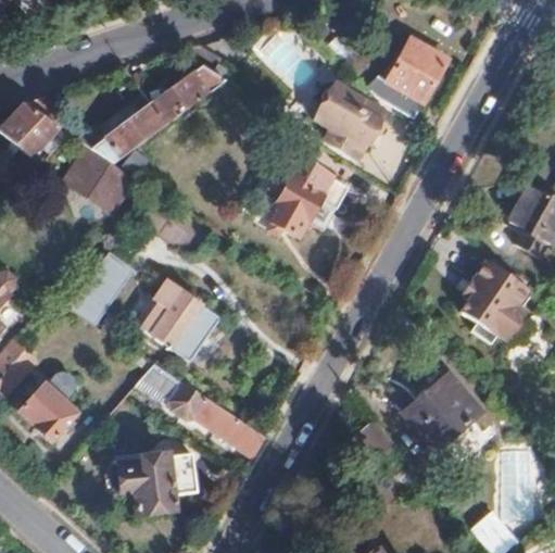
[(414,117),(446,59),(410,38),(386,83),(377,77),(369,90),(371,92),(414,117)]
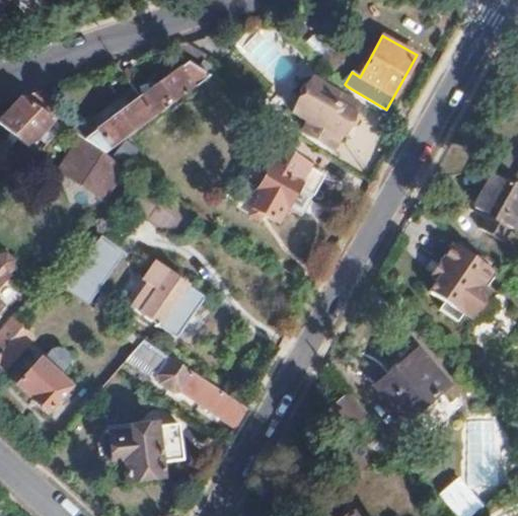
[(207,74),(214,62),(204,56),(205,52),(187,40),(165,47),(187,61),(207,74)]
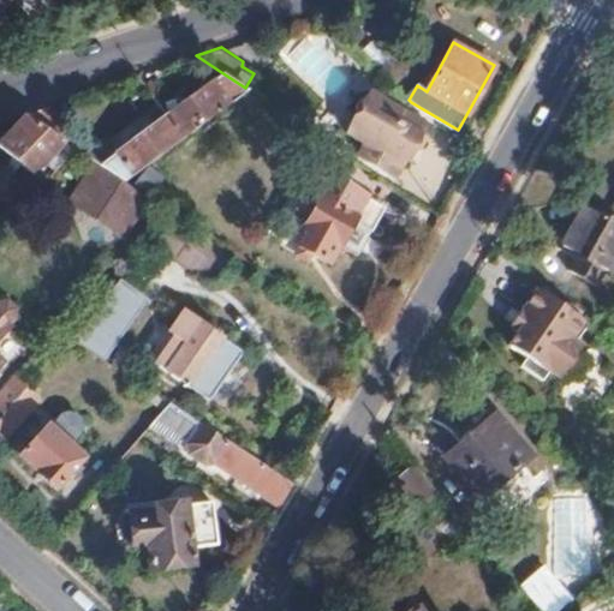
[(184,138),(249,90),(245,88),(221,72),(166,113),(184,138)]
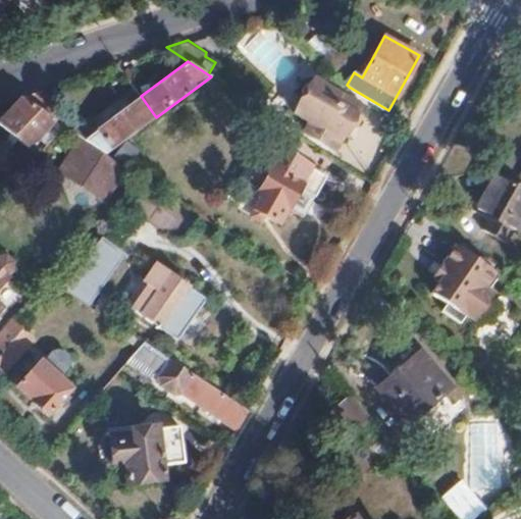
[(357,122),(366,104),(315,75),(313,78),(308,80),(303,88),(305,93),(295,109),(310,118),(305,128),(335,146),(351,118),(357,122)]
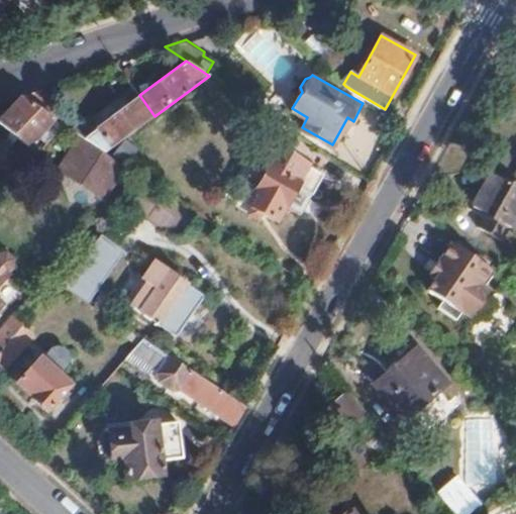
[(52,115),(60,101),(41,88),(21,95),(52,115)]
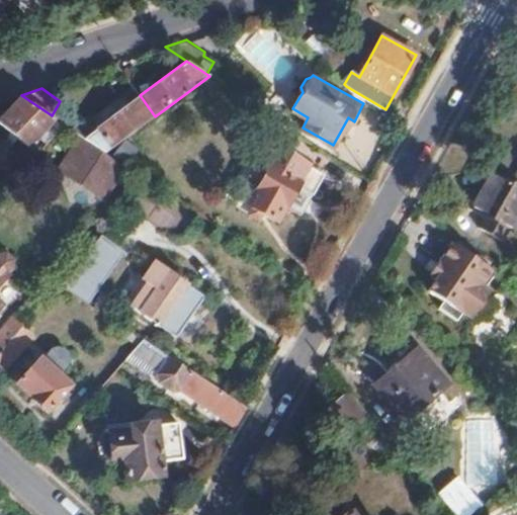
[(0,121),(28,146),(54,116),(21,95),(17,96),(0,115),(0,121)]
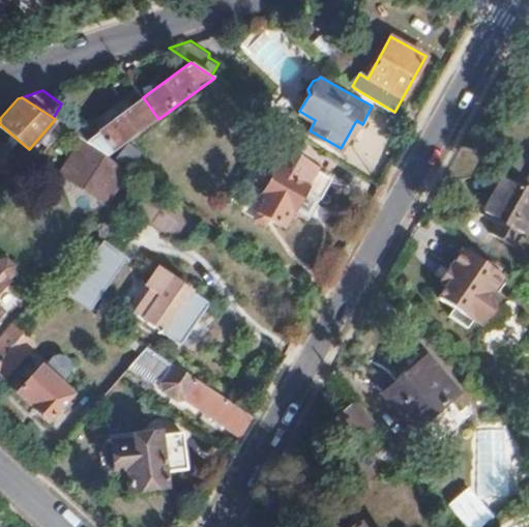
[(109,154),(158,119),(143,97),(88,136),(81,129),(79,135),(109,154)]
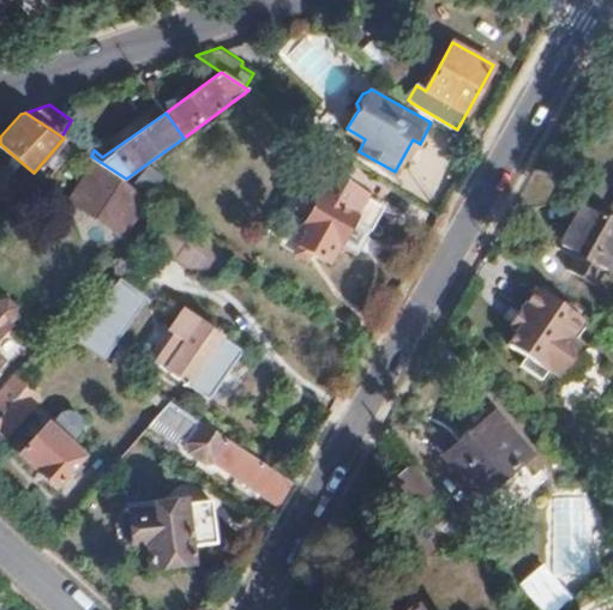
[(125,222),(140,197),(95,167),(78,191),(125,222)]
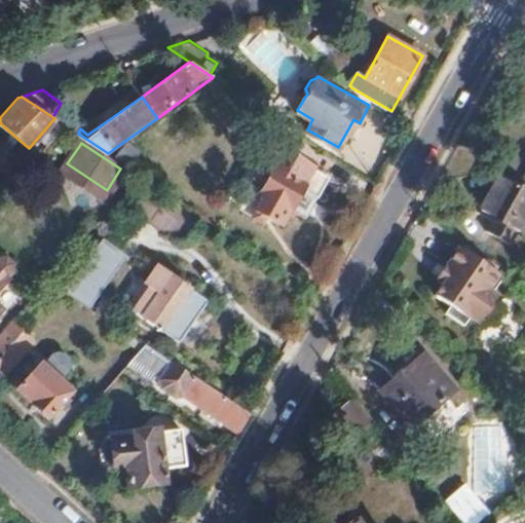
[(329,176),(272,144),(252,180),(262,185),(250,207),(278,223),(287,208),(290,209),(300,188),(316,197),(329,176)]
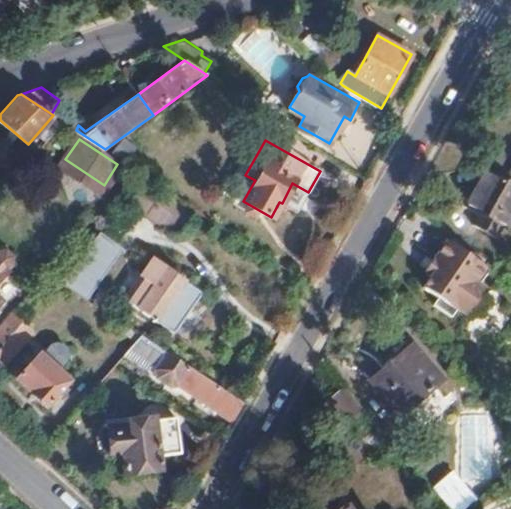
[(104,185),(65,159),(61,165),(99,191),(104,185)]
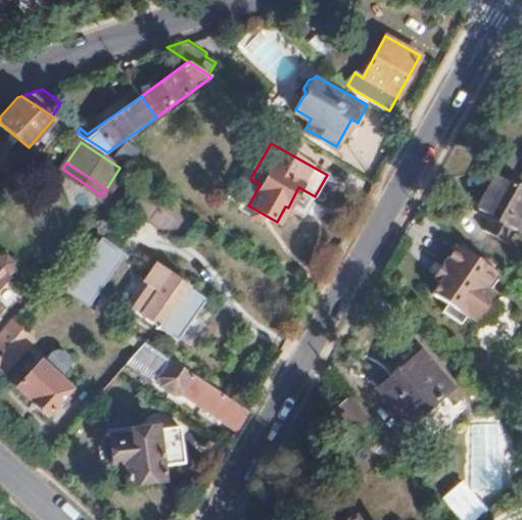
[(521,187),(496,175),(480,206),(517,228),(521,218),(521,187)]
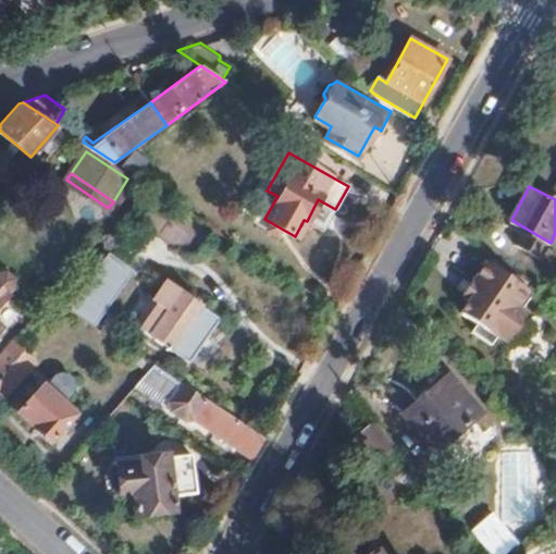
[(171,216),(160,229),(180,245),(192,231),(171,216)]
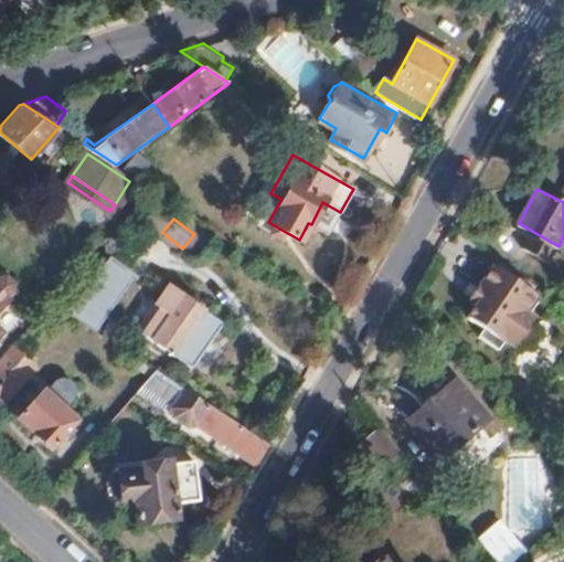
[(97,330),(136,273),(108,255),(63,307),(97,330)]
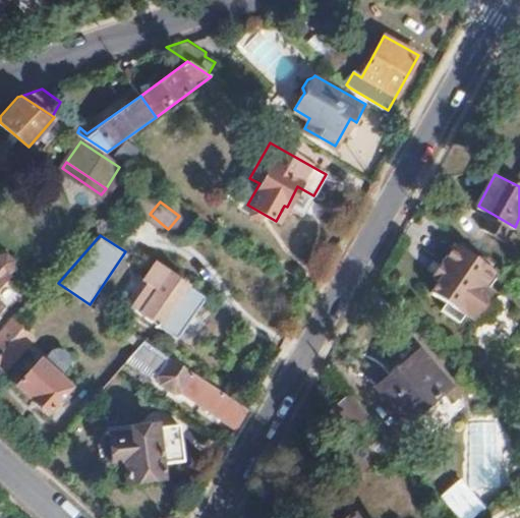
[(495,270),(456,242),(443,261),(450,265),(432,289),(465,312),(495,270)]
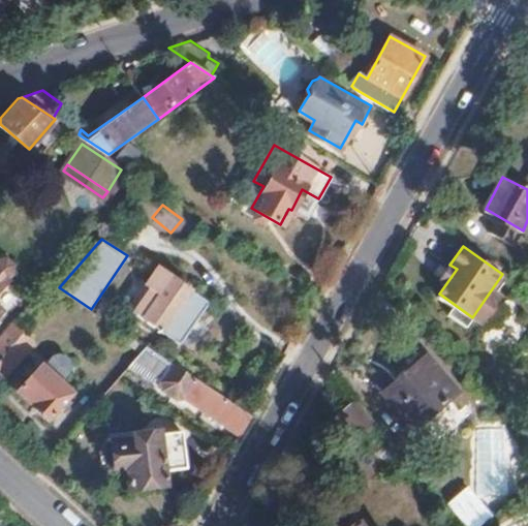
[(172,338),(199,296),(156,267),(128,308),(172,338)]
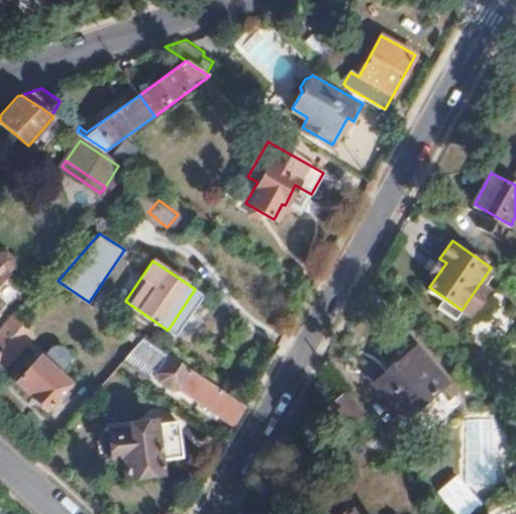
[(0,303),(0,283),(8,274),(0,267),(0,304),(0,303)]
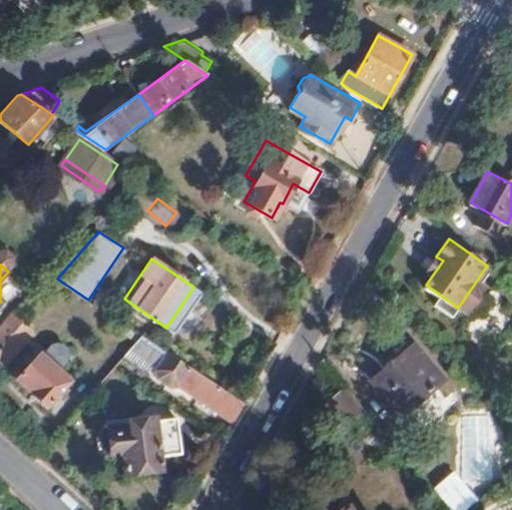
[(20,322),(11,315),(0,327),(0,341),(1,343),(6,337),(20,322)]
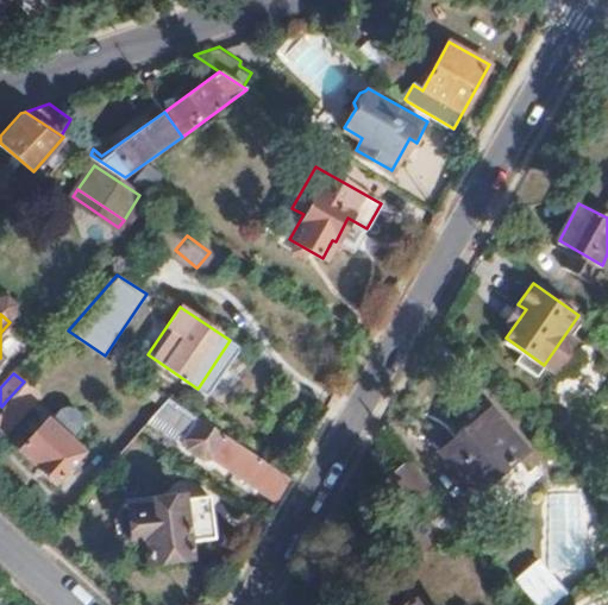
[(0,423),(6,428),(42,388),(27,377),(7,399),(1,407),(0,408),(0,423)]
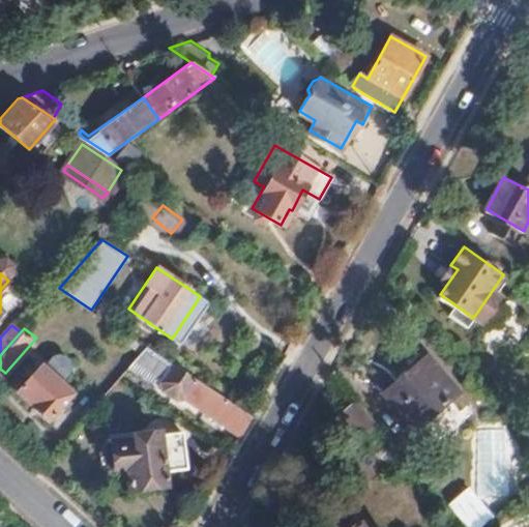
[(147,346),(130,334),(125,342),(142,352),(147,346)]
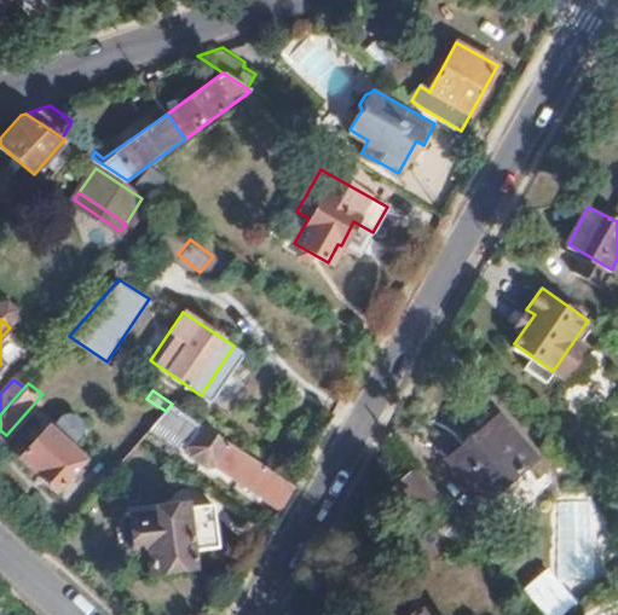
[(172,404),(166,411),(142,437),(203,479),(208,469),(275,514),(284,498),(293,483),(172,404)]
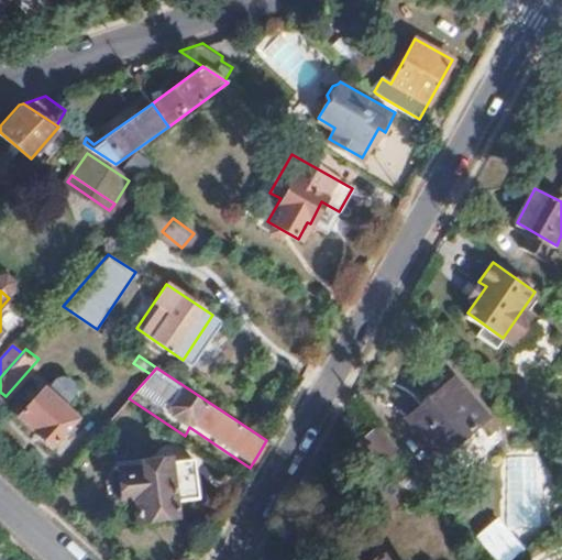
[(489,412),(458,375),(410,414),(443,451),(489,412)]
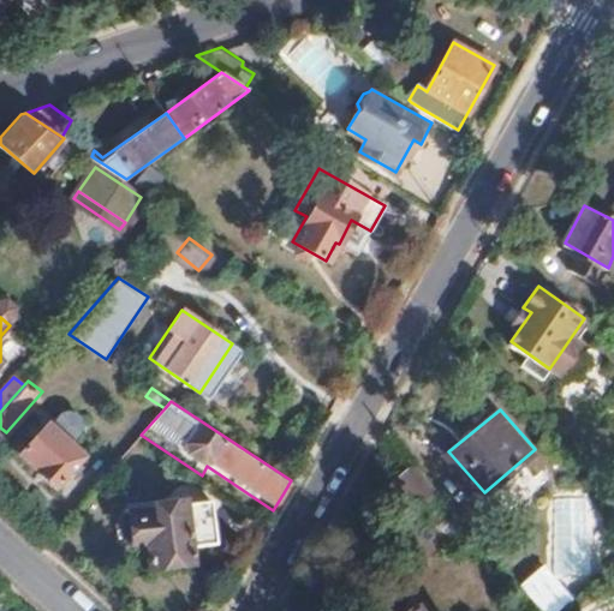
[(81,456),(70,447),(82,431),(82,425),(82,417),(75,411),(66,411),(60,412),(48,425),(43,425),(19,453),(37,468),(35,471),(53,486),(81,456)]
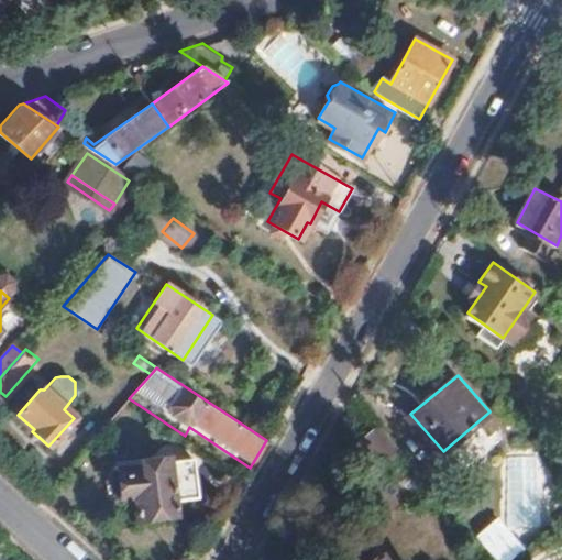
[(377,458),(396,441),(378,419),(359,436),(377,458)]
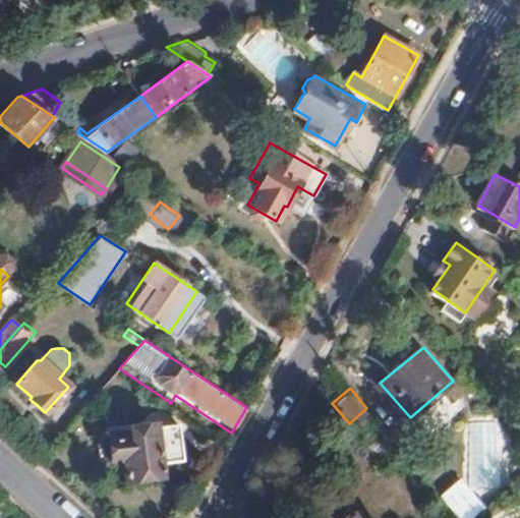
[(180,426),(131,430),(112,433),(113,440),(112,440),(114,460),(125,459),(126,478),(168,474),(167,463),(183,460),(180,426)]
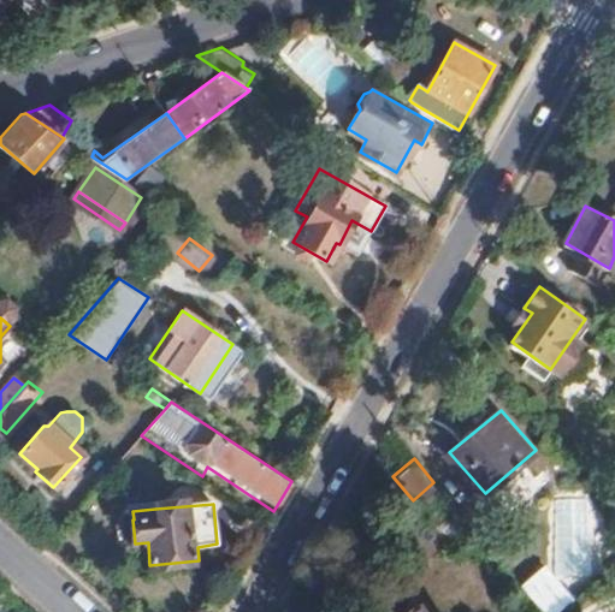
[(557,506),(555,571),(590,572),(592,507),(557,506)]
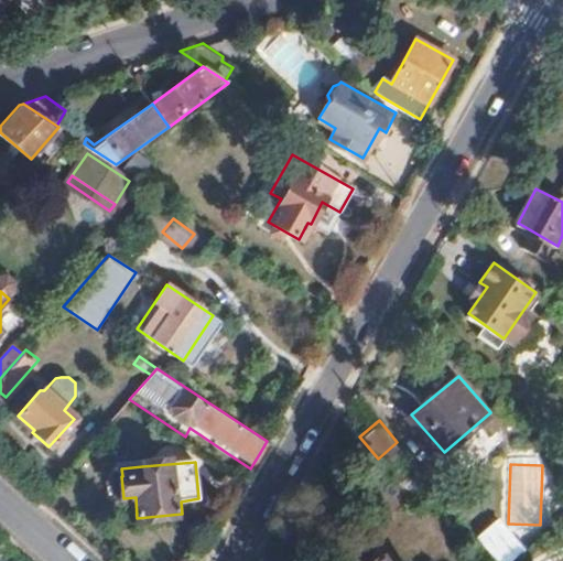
[(497,560),(506,560),(523,548),(501,522),(480,540),(497,560)]
